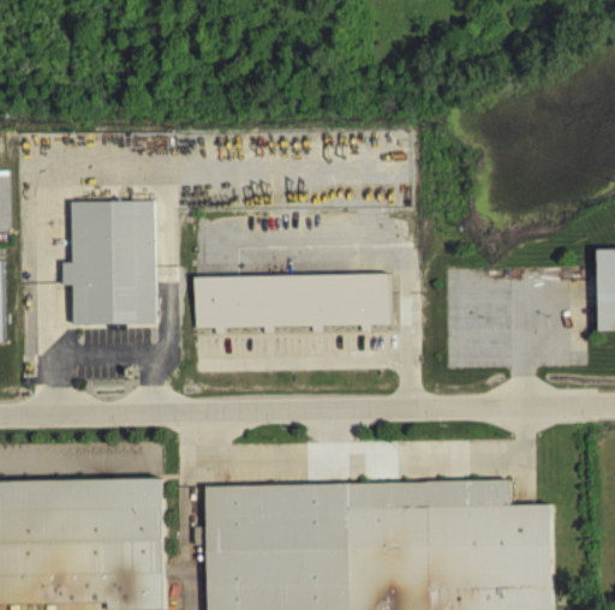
[(154,322),(72,324),(71,285),(61,285),(63,263),(72,262),(71,202),(153,202),(154,322)]
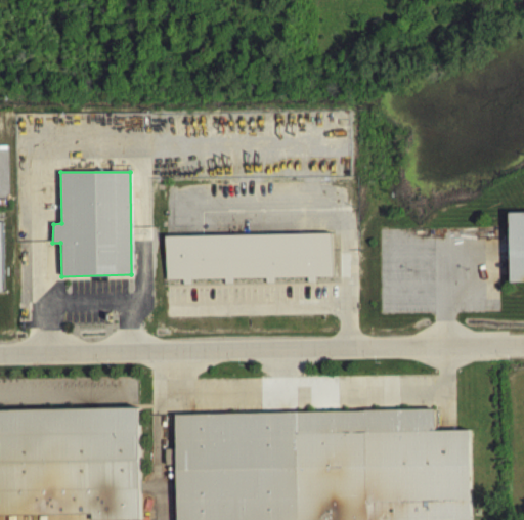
[(523,280),(511,280),(509,213),(523,212),(523,280)]
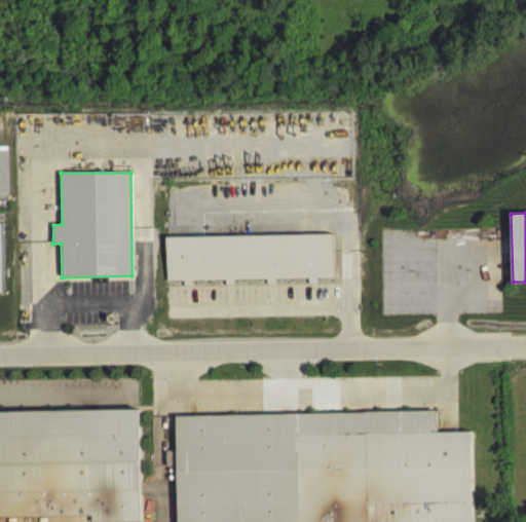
[(190,286),(183,286),(183,281),(166,281),(164,236),(331,233),(332,276),(315,277),(315,283),(307,284),(307,277),(273,278),(274,284),(266,284),(265,278),(233,280),(233,285),(224,285),(224,280),(190,281),(190,286)]
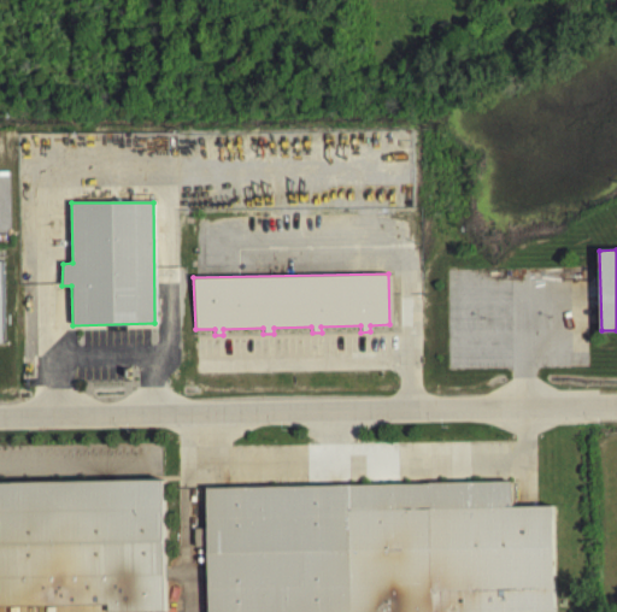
[(0,611),(0,475),(165,472),(168,605),(113,605),(113,611),(0,611)]
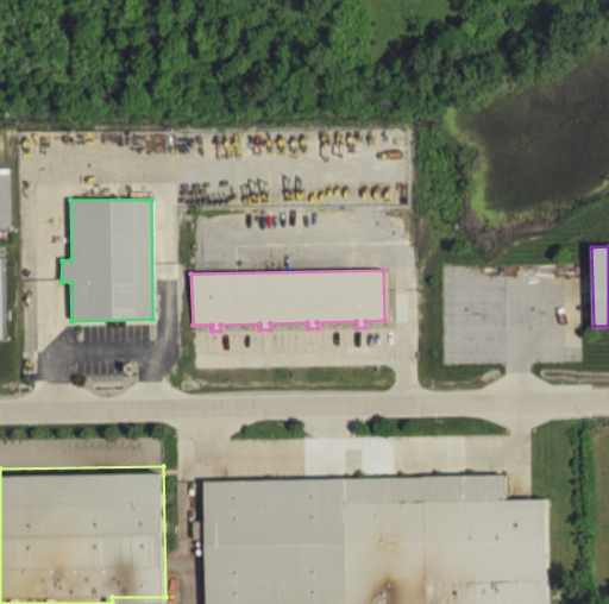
[(490,603),(205,603),(203,483),(504,476),(506,501),(545,499),(547,603),(490,603)]
